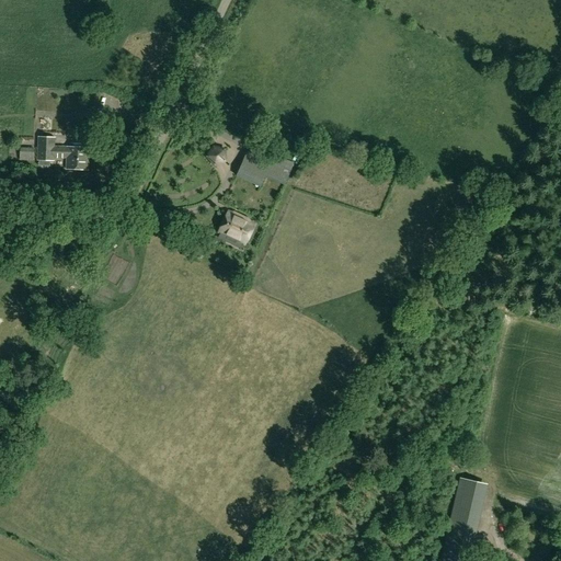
[(66,148),(53,148),(53,139),(37,138),(37,162),(53,163),(53,159),(66,160),(66,170),(88,170),(89,148),(66,148)]
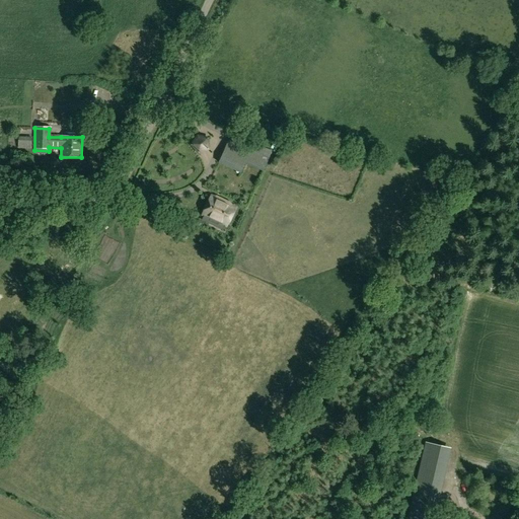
[(31,150),(32,139),(19,138),(19,149),(31,150)]
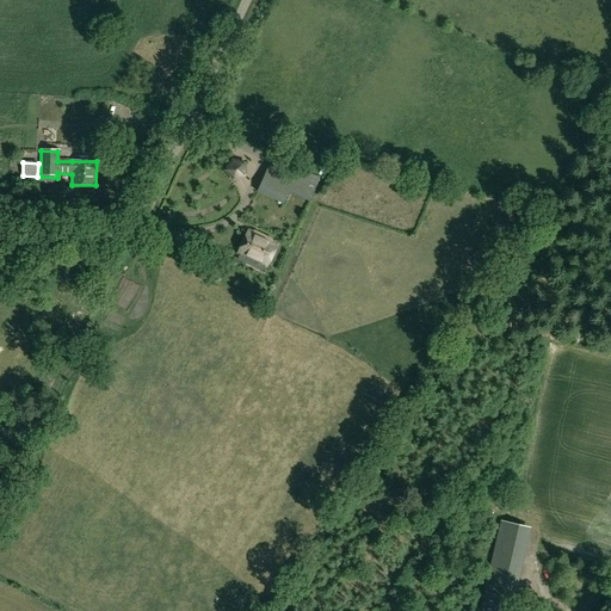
[(295,178),(270,166),(258,192),(283,204),(289,191),(309,201),(320,178),(300,168),(295,178)]
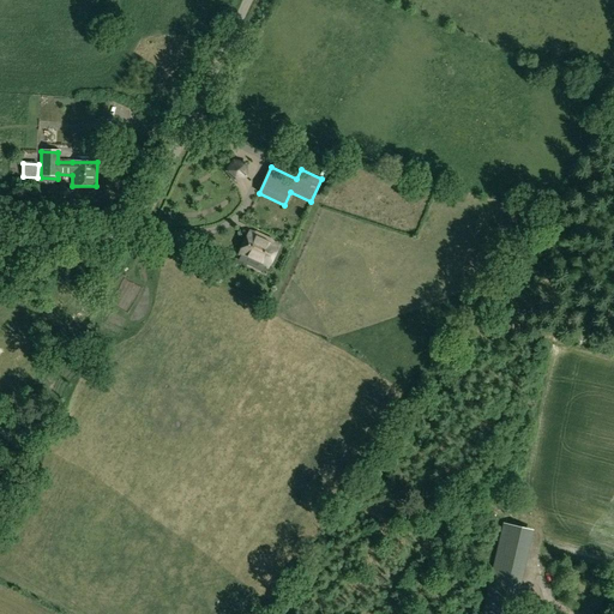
[(250,233),(240,254),(248,258),(247,262),(258,266),(259,263),(268,268),(278,246),(250,233)]
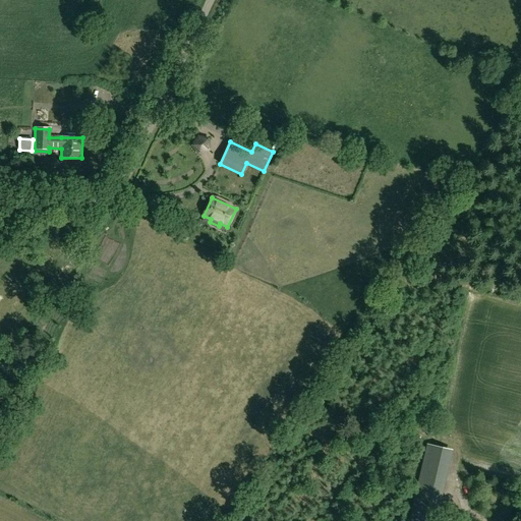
[(409,520),(413,520),(430,520),(448,449),(426,445),(409,520)]
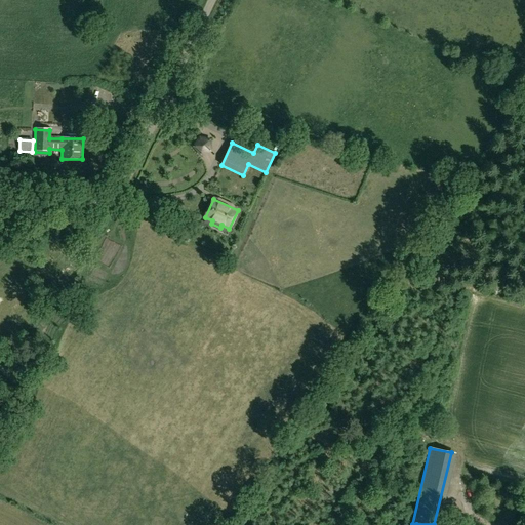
All buildings are outlined.
